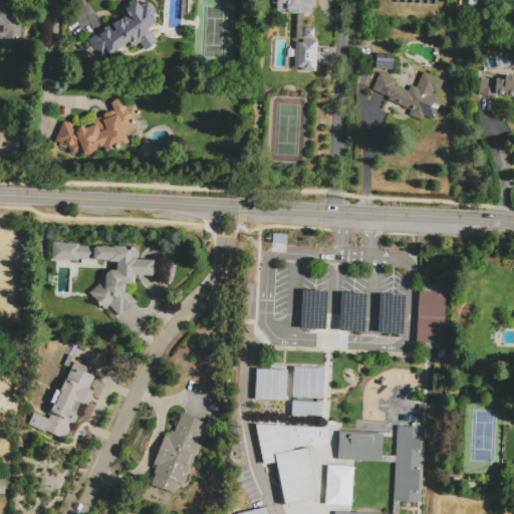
[(88,40),(108,26),(112,32),(115,30),(111,24),(121,18),(124,22),(126,21),(130,25),(134,22),(123,8),(129,4),(127,2),(131,0),(151,0),(159,11),(151,17),(156,25),(149,30),(157,42),(146,50),(140,42),(133,47),(129,42),(123,45),(127,51),(113,60),(109,53),(101,59),(88,40)]
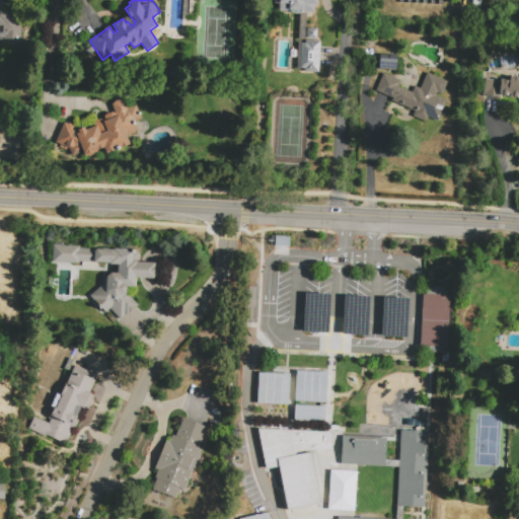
[(318,0),(318,6),(316,6),(316,12),(280,11),(280,3),(275,3),(275,0),(318,0)]
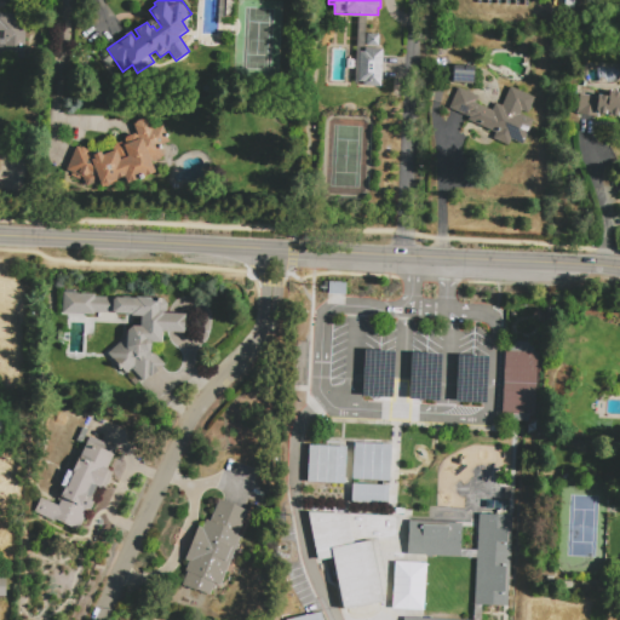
[(0,13),(27,15),(24,58),(0,56),(0,13)]
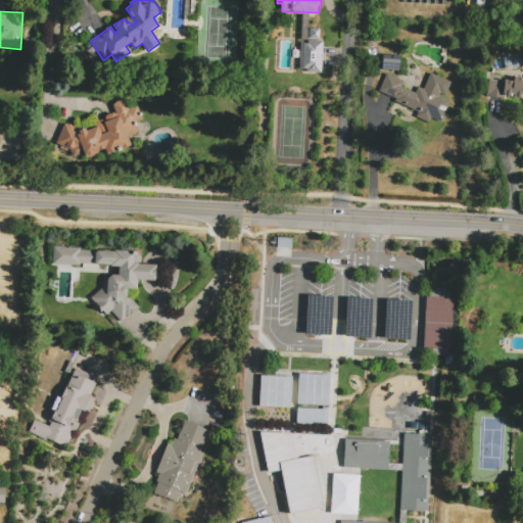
[(308,39),(310,29),(320,29),(319,40),(308,39)]
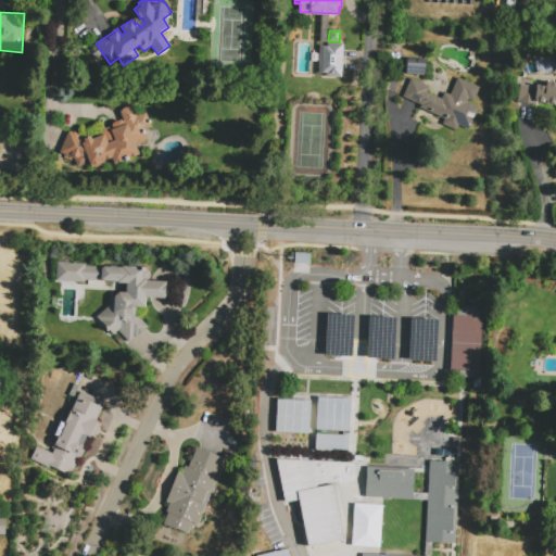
[(327,43),(343,43),(341,77),(326,77),(326,73),(321,73),(323,47),(327,47),(327,43)]
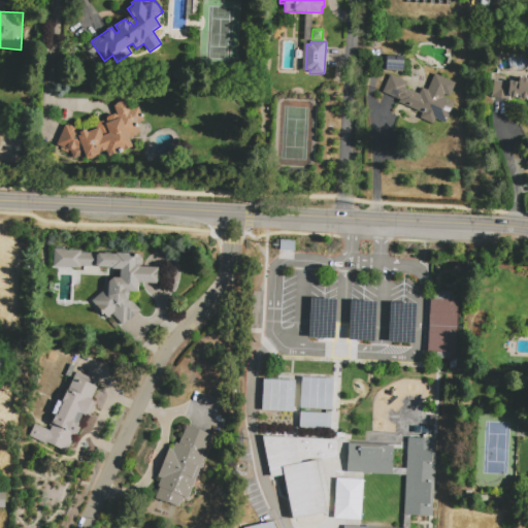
[(434,73),(456,83),(449,100),(454,102),(446,123),(435,119),(433,124),(420,119),(422,113),(398,104),(400,99),(383,92),(390,75),(407,83),(405,89),(420,94),(422,89),(428,91),(434,73)]
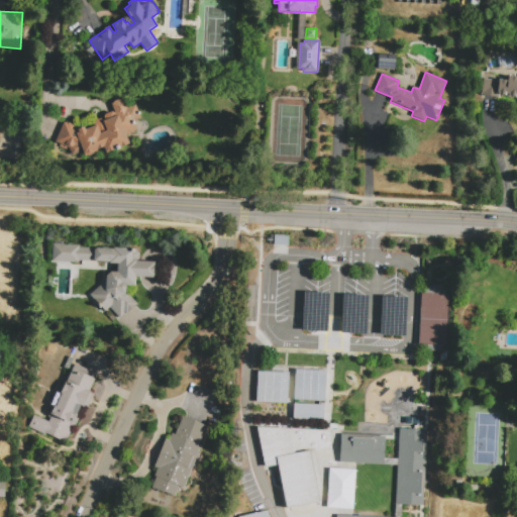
[(483,79),(498,80),(498,79),(508,80),(508,76),(516,76),(516,98),(507,97),(507,96),(497,95),(497,97),(481,96),(483,79)]
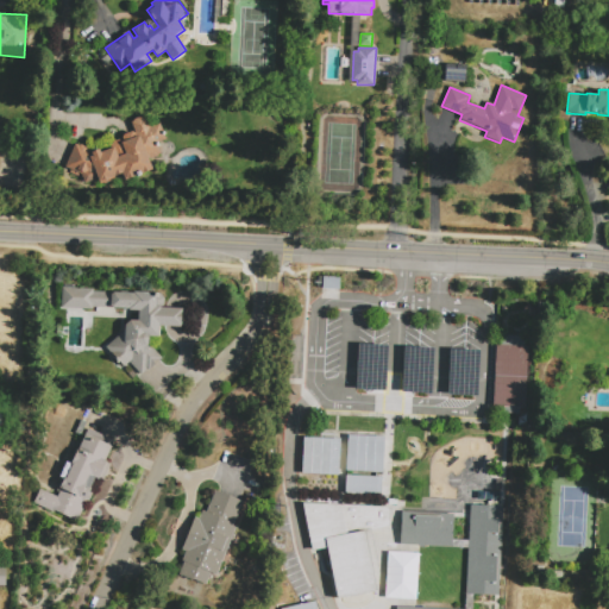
[(152,170),(125,181),(121,174),(99,183),(98,179),(83,183),(81,176),(79,177),(69,173),(66,164),(75,145),(79,146),(81,145),(88,149),(89,148),(92,152),(99,150),(100,154),(112,149),(111,145),(113,142),(118,140),(120,142),(123,140),(123,139),(124,136),(135,131),(131,124),(132,121),(142,117),(146,118),(150,127),(159,124),(167,140),(157,144),(161,156),(149,159),(152,170)]
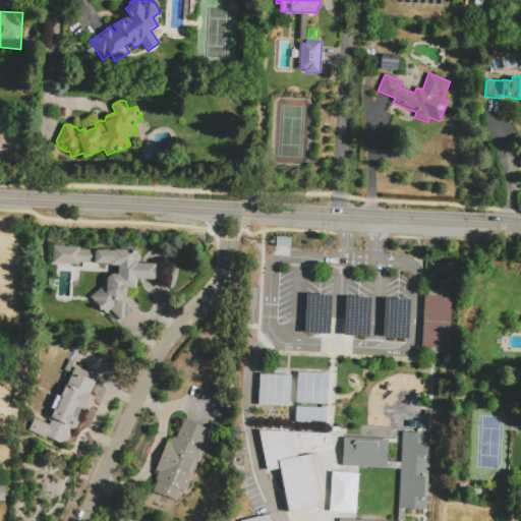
[(53,246),(80,247),(80,249),(114,251),(114,249),(136,250),(140,254),(140,259),(138,262),(137,262),(137,264),(155,265),(154,280),(136,280),(135,289),(127,288),(127,297),(131,297),(138,306),(119,321),(110,310),(105,313),(91,298),(91,293),(106,280),(107,274),(118,275),(118,267),(96,266),(97,265),(74,264),(74,265),(52,264),(53,246)]
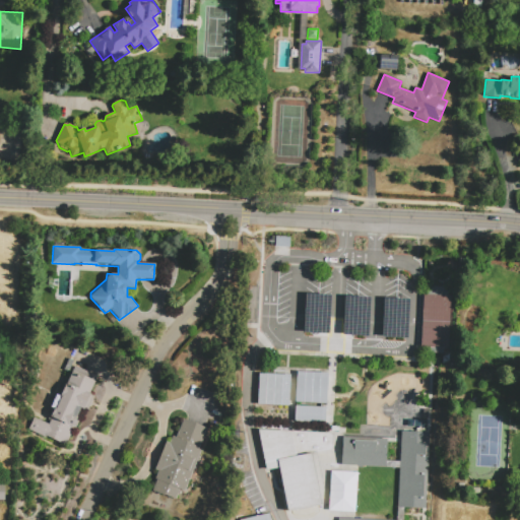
[(424,295),(453,296),(451,349),(421,348),(424,295)]
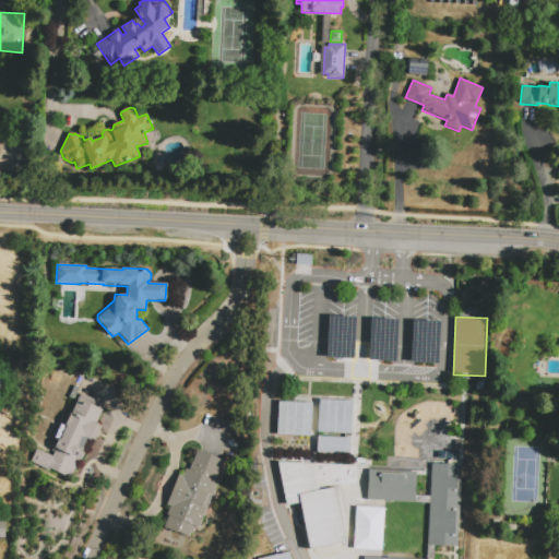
[(71,478),(51,470),(50,472),(31,462),(37,449),(52,456),(79,400),(103,411),(97,423),(98,424),(97,425),(102,427),(95,441),(91,439),(90,441),(86,439),(84,443),(86,444),(85,449),(87,450),(81,463),(79,462),(71,478)]
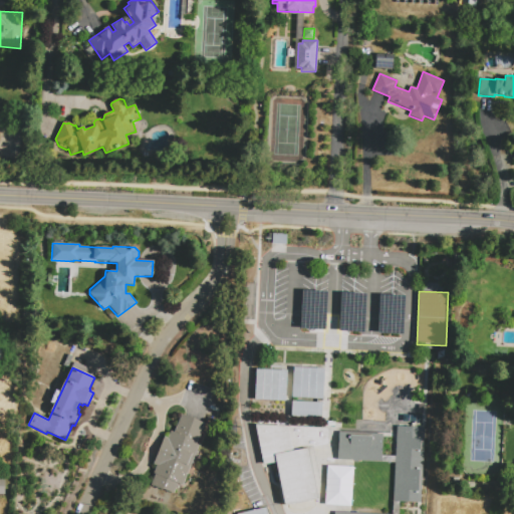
[(292,398),(293,367),(324,369),(322,400),(292,398)]
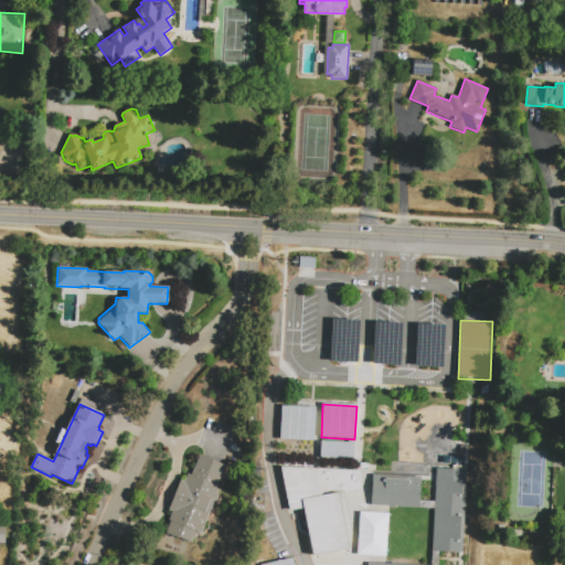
[(315,407),(315,440),(280,440),(280,407),(315,407)]
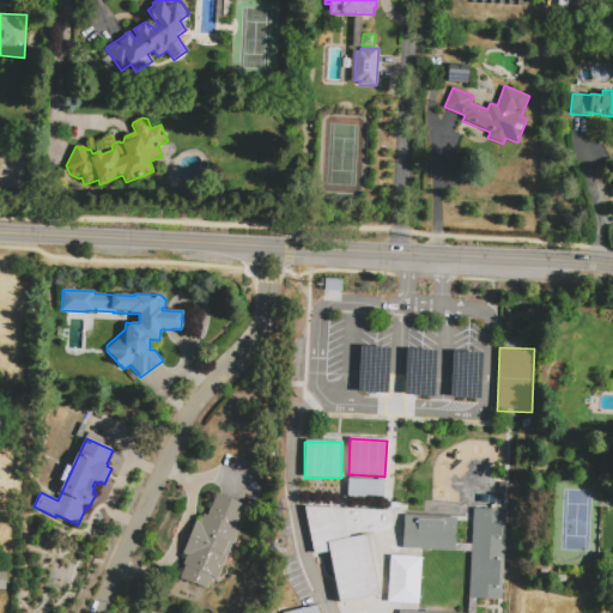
[(346,497),(382,498),(383,480),(347,478),(346,497)]
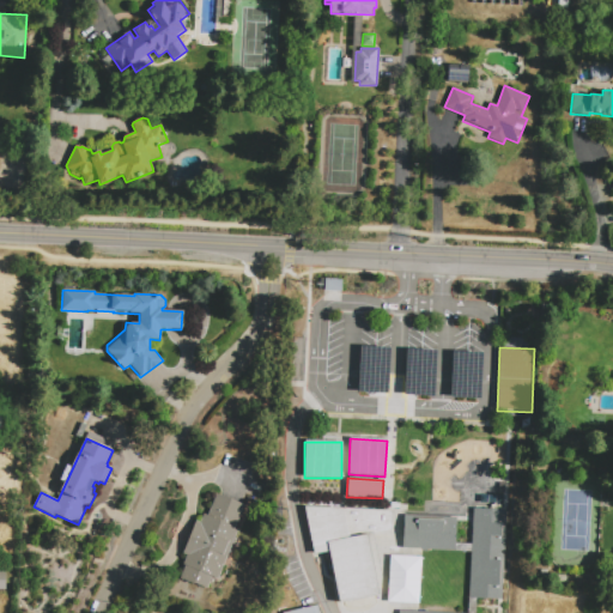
[(217,495),(244,507),(235,529),(238,532),(216,586),(210,583),(207,589),(195,583),(194,584),(180,578),(186,566),(183,565),(187,556),(182,553),(196,521),(200,523),(204,514),(207,515),(217,495)]
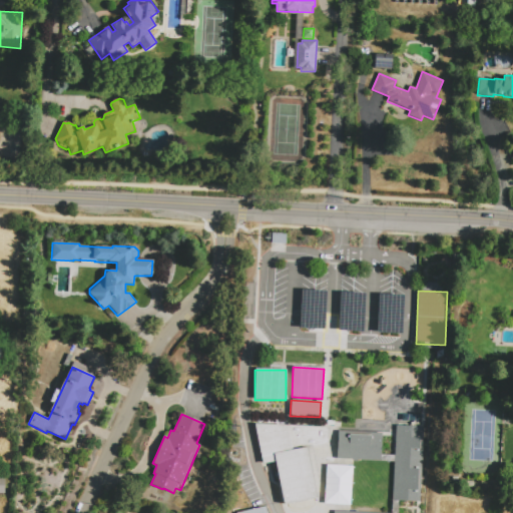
[(285,505),(276,461),(262,464),(254,425),(329,428),(327,444),(308,447),(318,498),(285,505)]
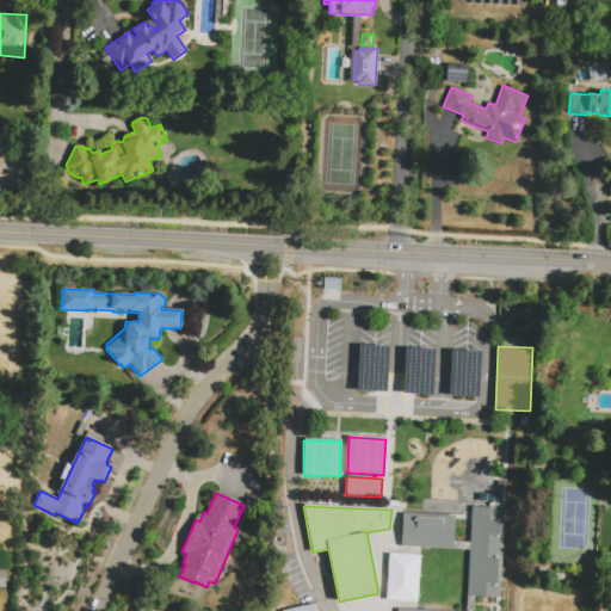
[(471,507),(505,508),(500,599),(467,597),(471,507)]
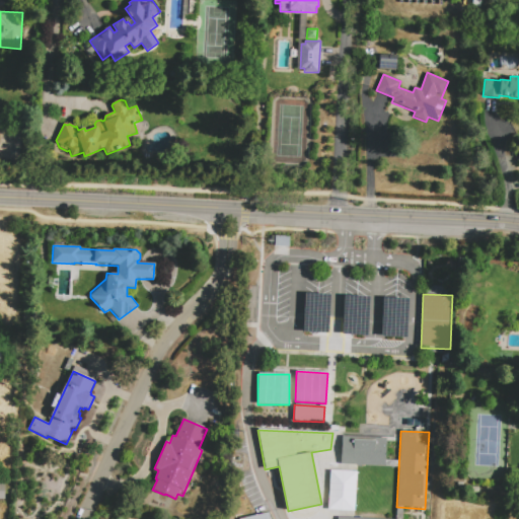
[(341,464),(342,436),(386,438),(385,466),(341,464)]
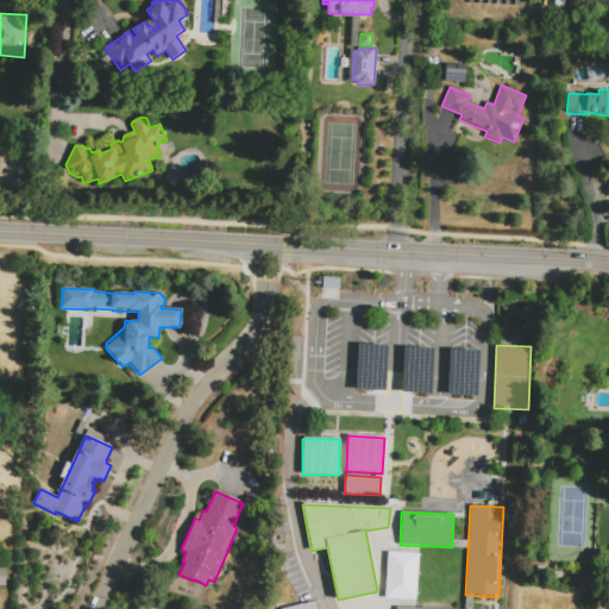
[(388,552),(419,554),(416,601),(385,598),(388,552)]
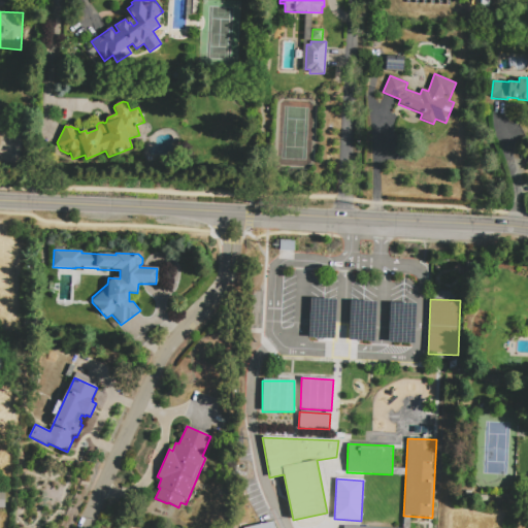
[(407,527),(408,519),(402,519),(402,527),(342,526),(341,527),(407,527)]
